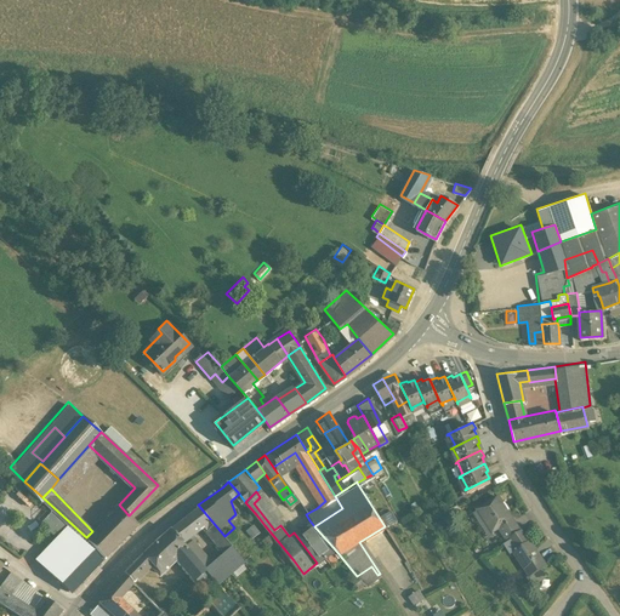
[(496,494),(476,507),(490,530),(501,523),(512,517),(496,494)]
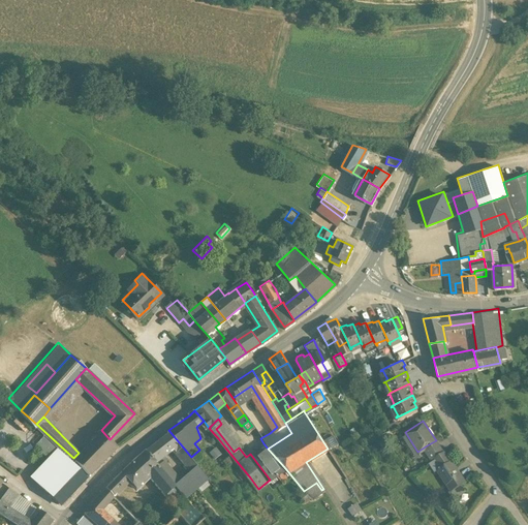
[(221,424),(216,429),(234,452),(239,448),(221,424)]
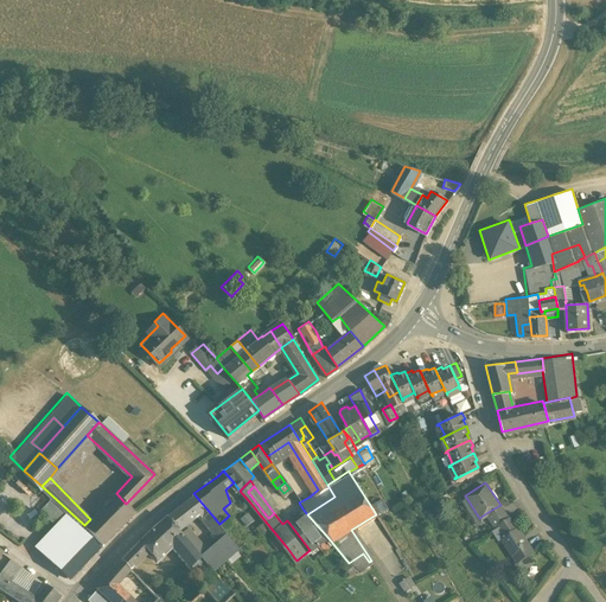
[(116,493),(97,512),(115,530),(134,511),(126,504),(116,493)]
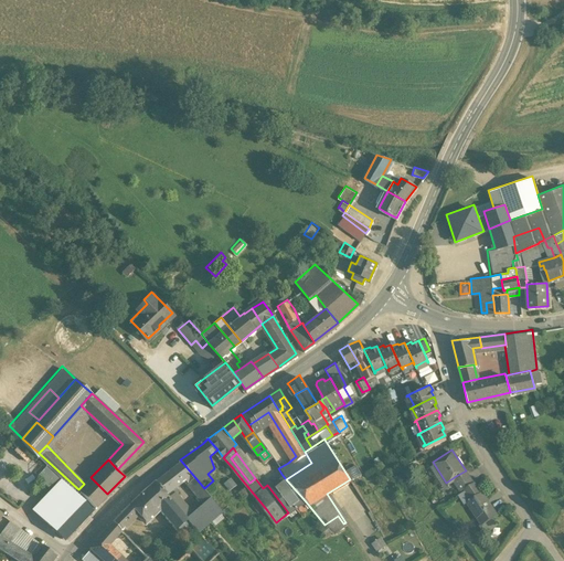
[(182,479),(203,503),(211,496),(204,488),(180,459),(168,469),(171,474),(169,476),(176,485),(182,479)]
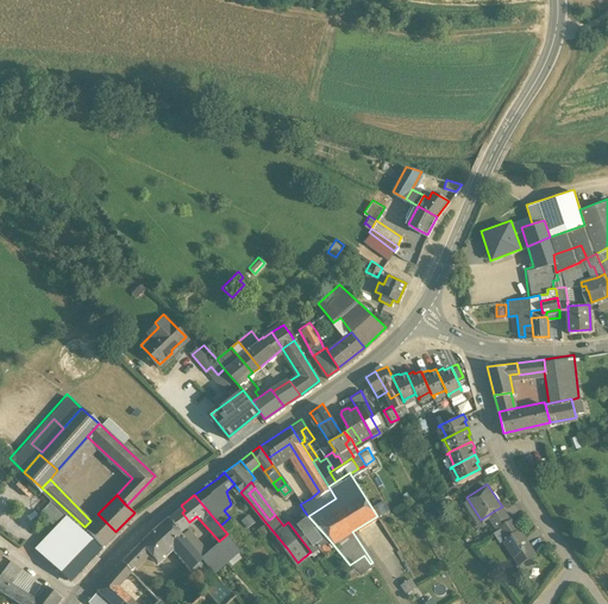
[(383,497),(377,501),(383,510),(389,507),(383,497)]
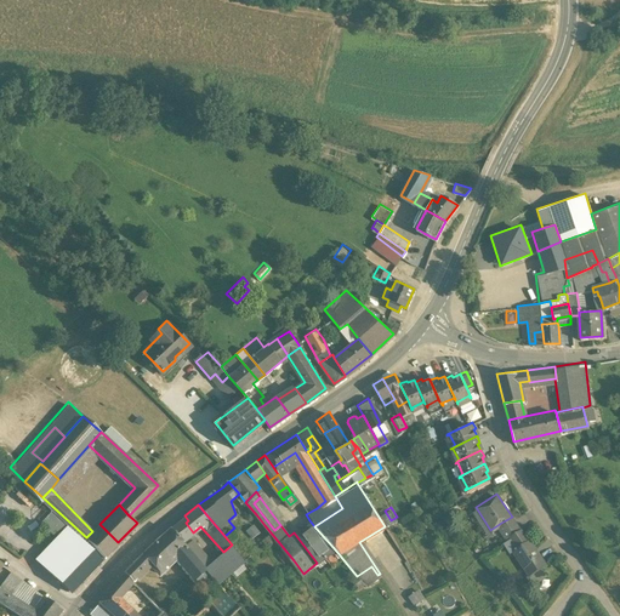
[(60,531),(67,525),(55,514),(49,520),(60,531)]
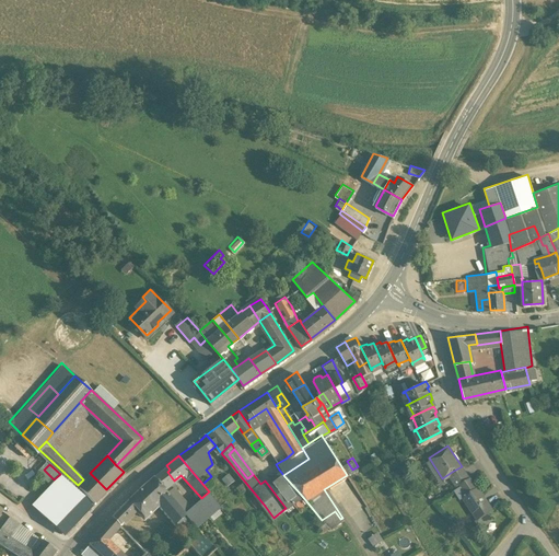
[(231,464),(221,473),(229,482),(239,474),(231,464)]
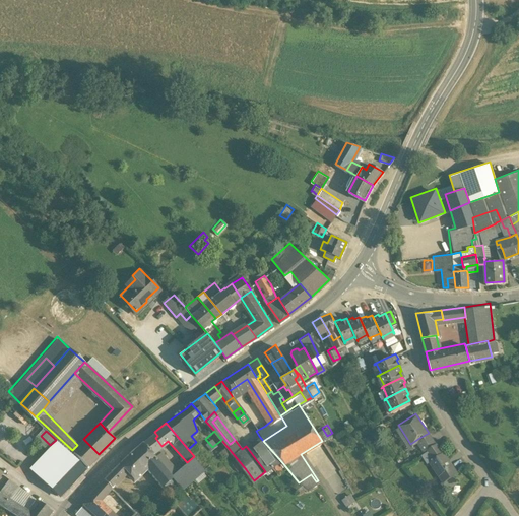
[(161,446),(155,438),(157,436),(154,432),(142,441),(154,455),(170,474),(172,476),(182,467),(176,461),(173,463),(164,454),(167,451),(161,446)]
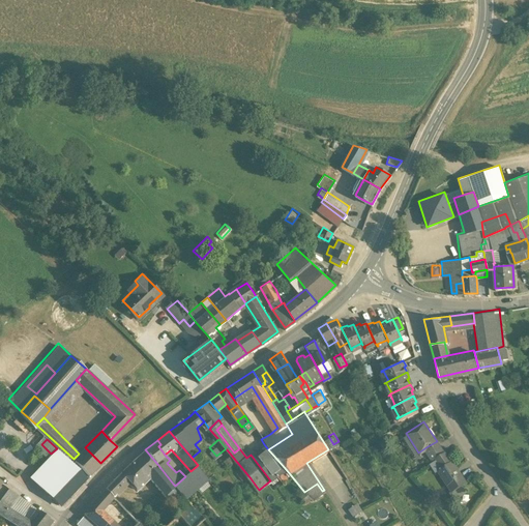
[(443,450),(437,441),(428,446),(429,448),(427,450),(432,459),(435,457),(443,450)]
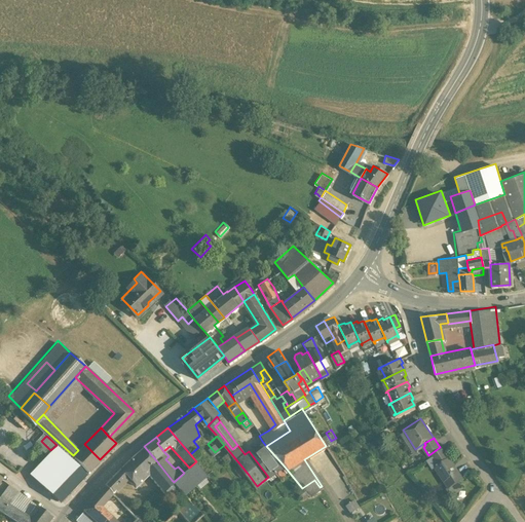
[(262,441),(249,451),(268,477),(284,465),(266,446),(262,441)]
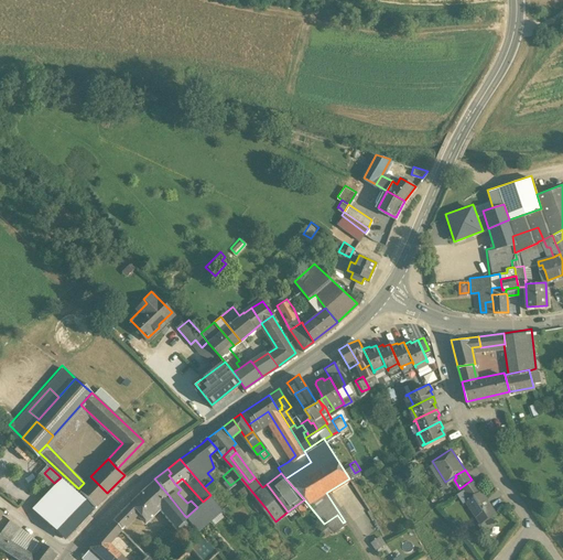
[(84,483),(78,488),(94,505),(107,493),(90,476),(84,483)]
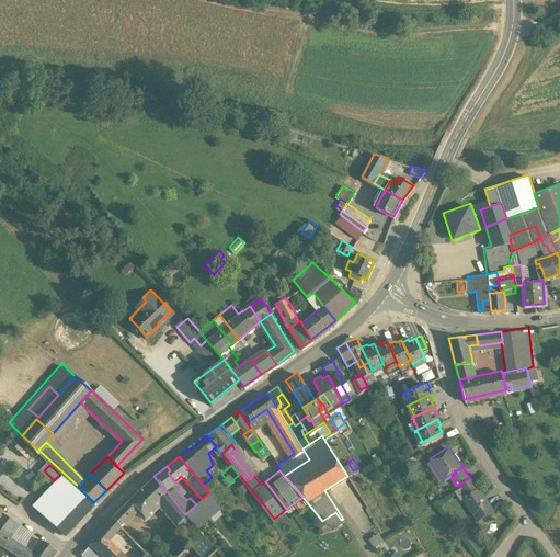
[(229,482),(221,474),(214,479),(212,477),(203,485),(209,492),(213,497),(229,482)]
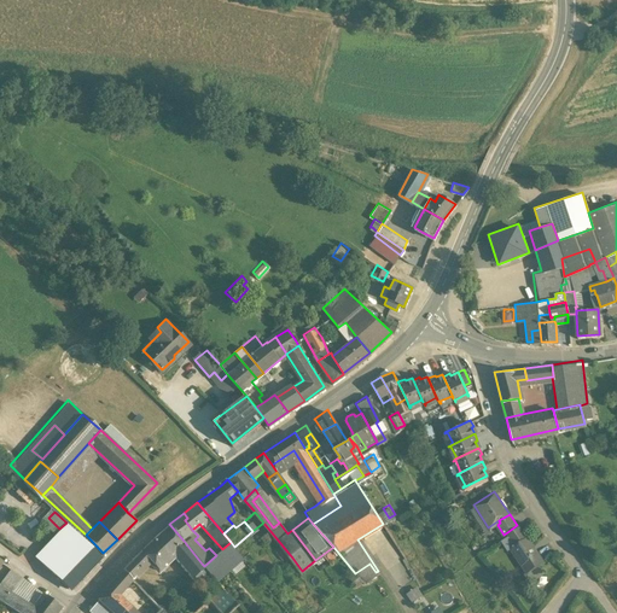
[(59,529),(35,555),(53,573),(54,571),(65,581),(69,577),(71,578),(93,556),(81,544),(85,539),(67,523),(59,529)]
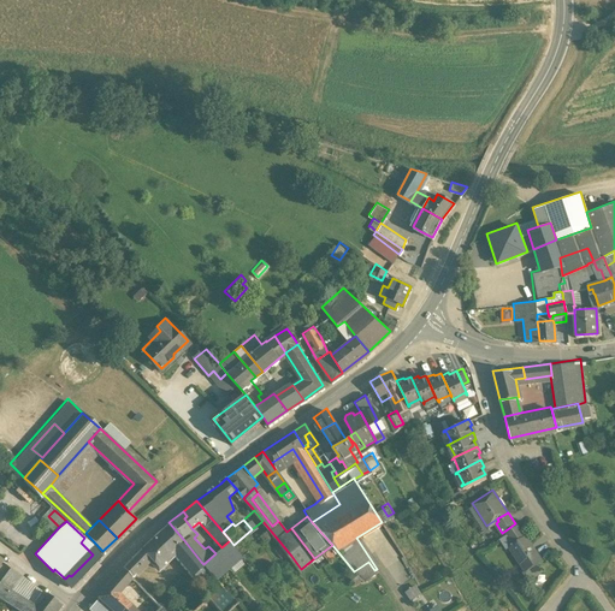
[(268,528),(262,521),(252,529),(234,545),(240,552),(268,528)]
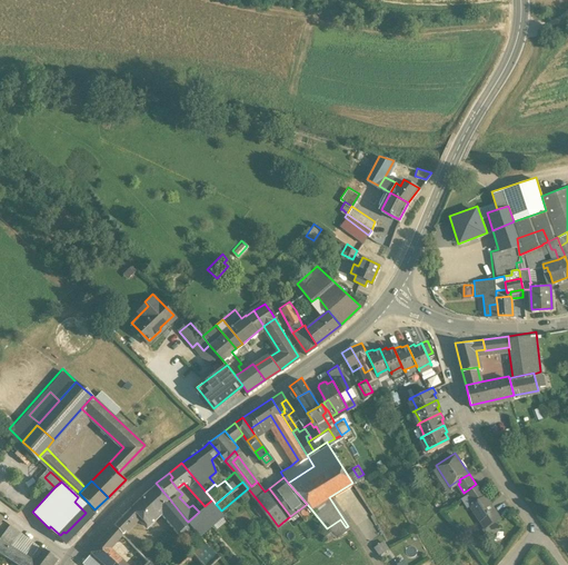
[(156,483),(141,495),(112,524),(121,533),(137,517),(143,524),(158,511),(169,498),(156,483)]
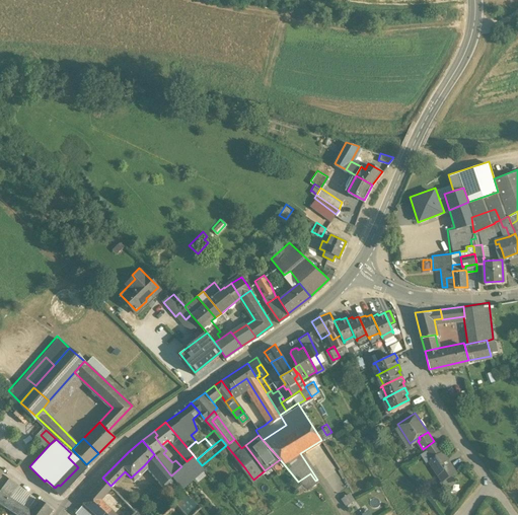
[(441,451),(435,441),(434,441),(426,447),(432,456),(441,451)]
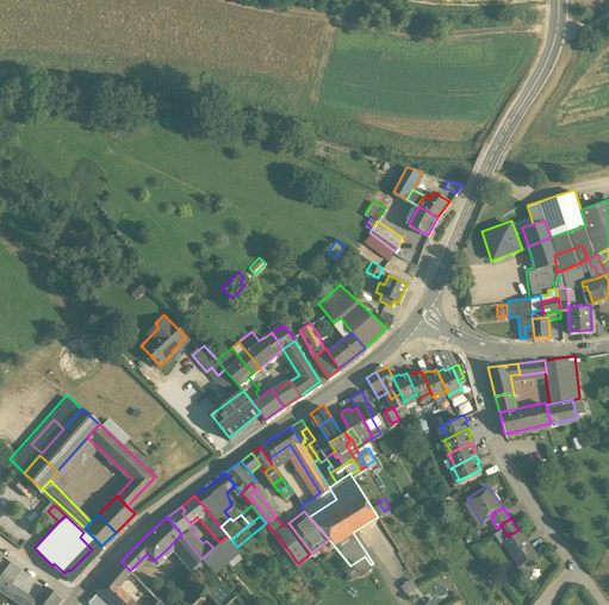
[(508,536),(501,525),(497,528),(492,530),(499,542),(503,540),(508,536)]
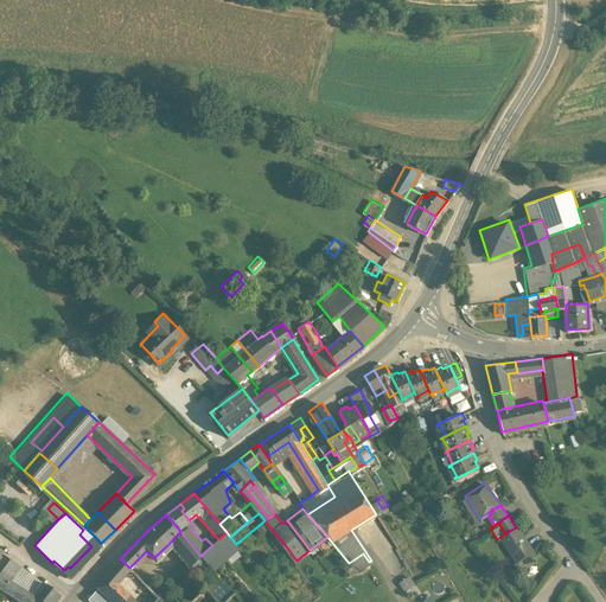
[(531,551),(516,527),(505,533),(501,537),(517,561),(529,552),(531,551)]
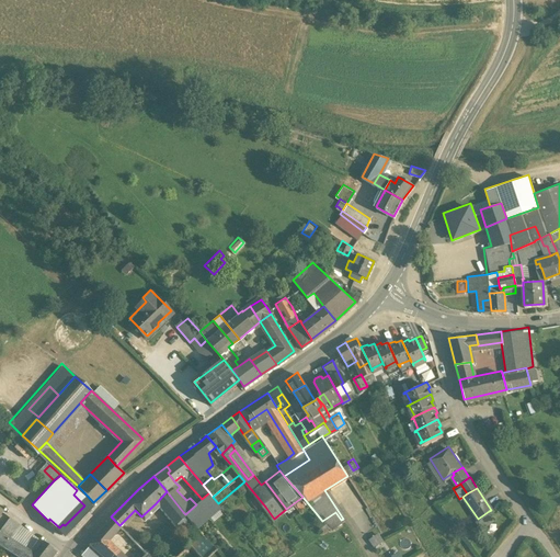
[(183,512),(167,491),(156,503),(171,522),(183,512)]
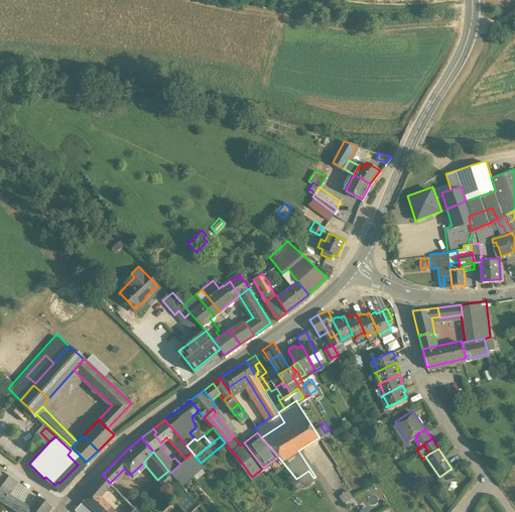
[(173,476),(178,483),(201,463),(196,457),(192,453),(185,459),(180,464),(170,473),(173,476)]
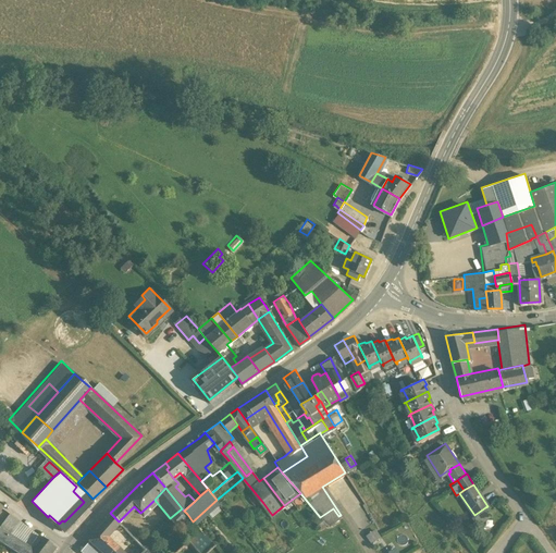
[(491,516),(485,507),(474,515),(471,517),(477,526),(491,516)]
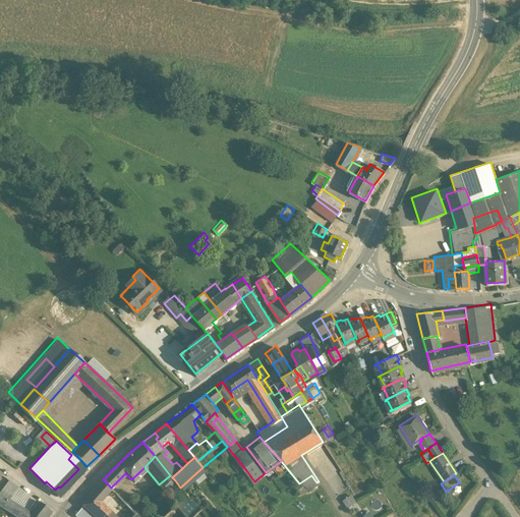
[(170,475),(159,484),(164,491),(175,480),(172,477),(170,475)]
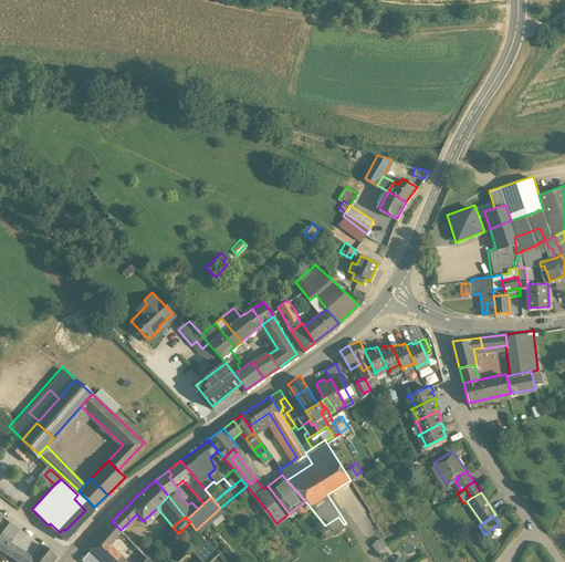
[(338,517),(325,526),(331,532),(344,524),(338,517)]
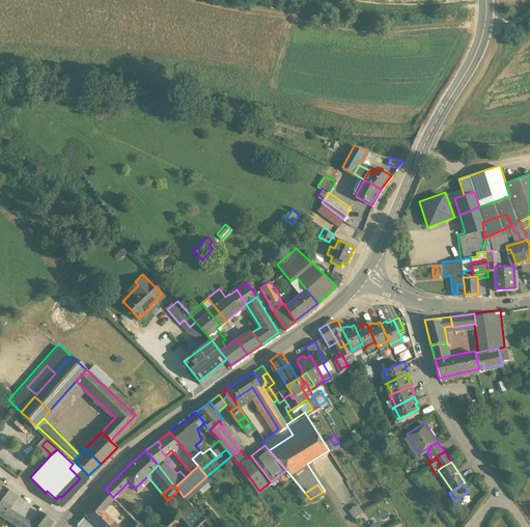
[(37,509),(8,487),(0,498),(0,504),(28,522),(37,509)]
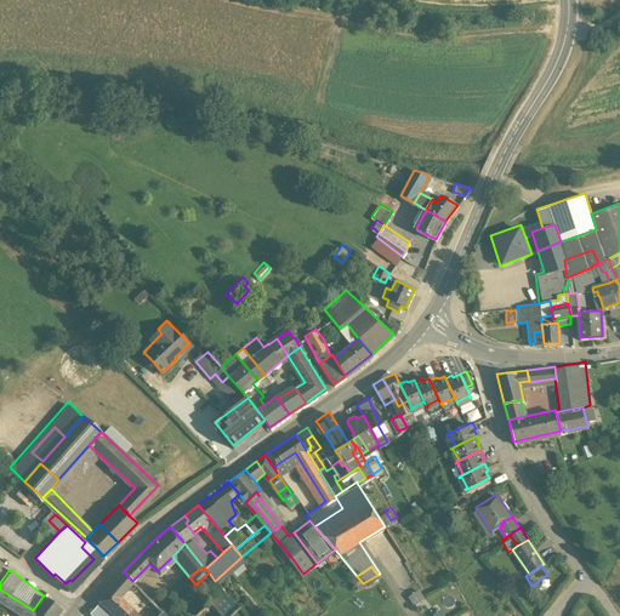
[(123,571),(117,580),(125,588),(132,581),(123,571)]
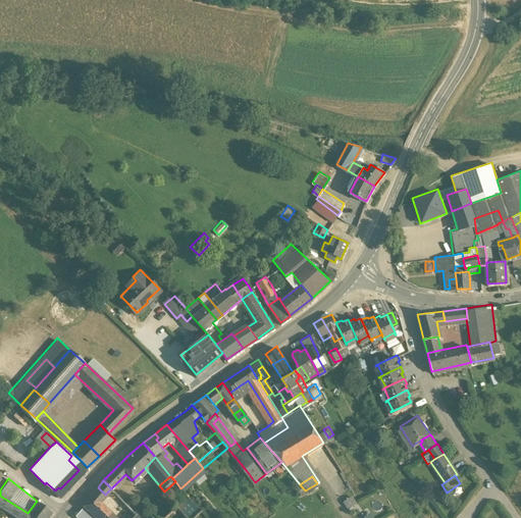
[(175,481),(164,491),(186,517),(189,517),(199,508),(191,497),(189,499),(180,488),(175,481)]
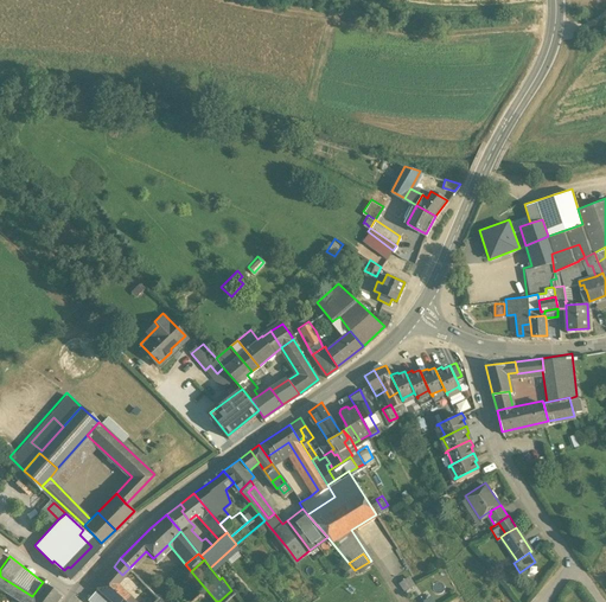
[(114,567),(84,600),(87,601),(116,601),(126,591),(115,582),(122,575),(114,567)]
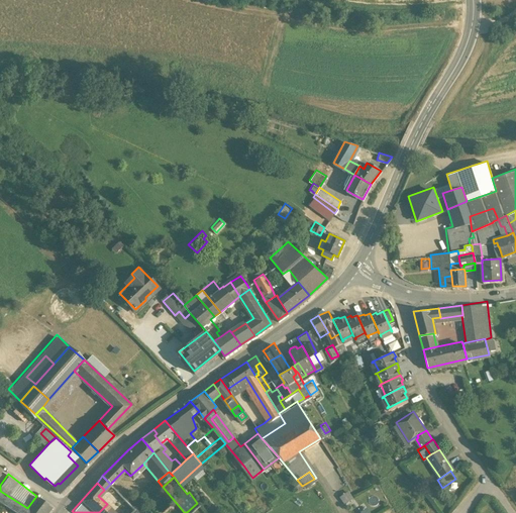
[(348,489),(339,495),(344,503),(353,497),(348,489)]
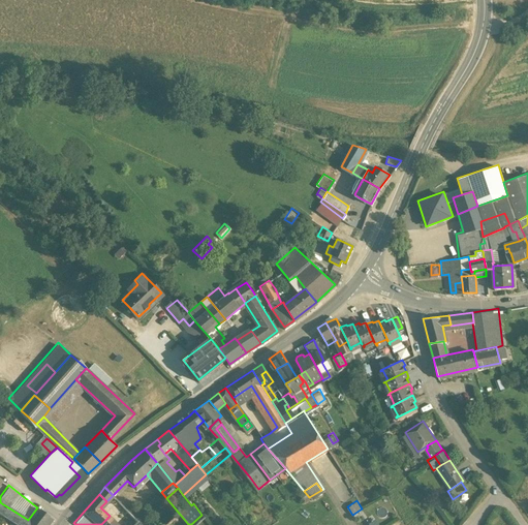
[(37,507),(28,520),(0,502),(0,514),(18,524),(45,524),(52,518),(37,507)]
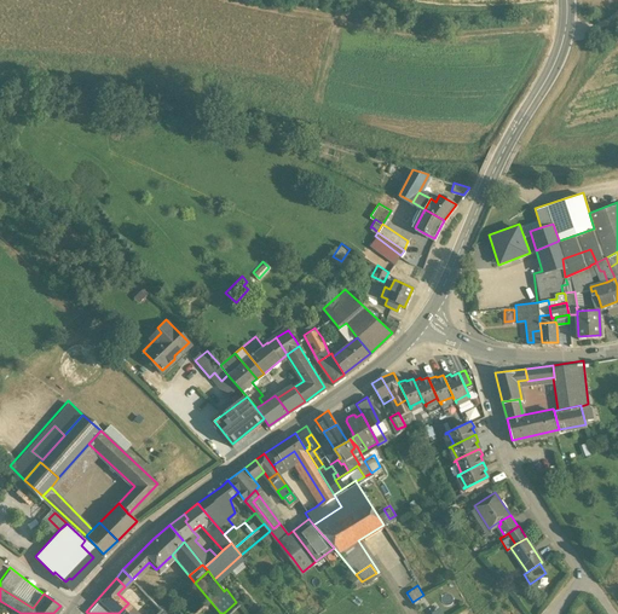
[(138,613),(128,603),(119,613),(138,613)]
